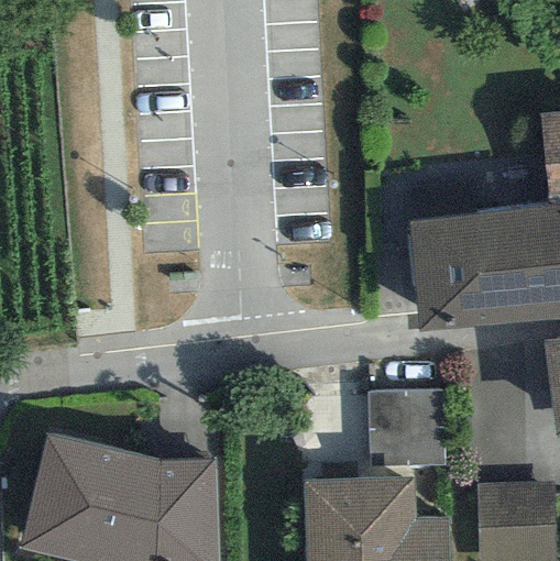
[(559,112),(540,116),(548,198),(559,196),(559,112)]
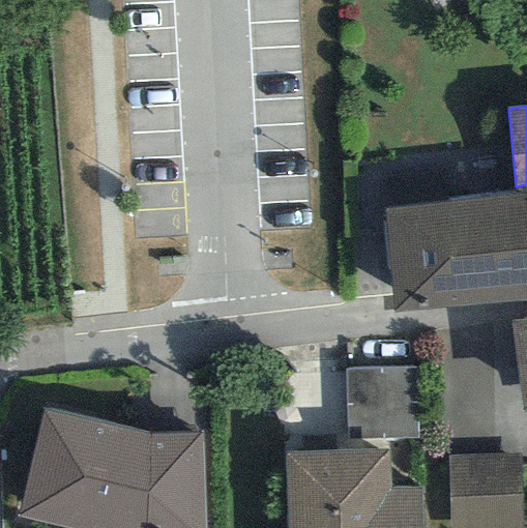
[(516,196),(505,197),(515,299),(526,298),(526,184),(516,186),(516,196)]
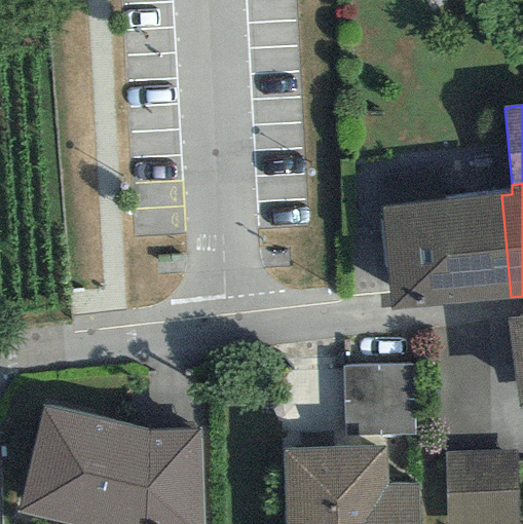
[(391,308),(511,297),(501,195),(382,204),(391,308)]
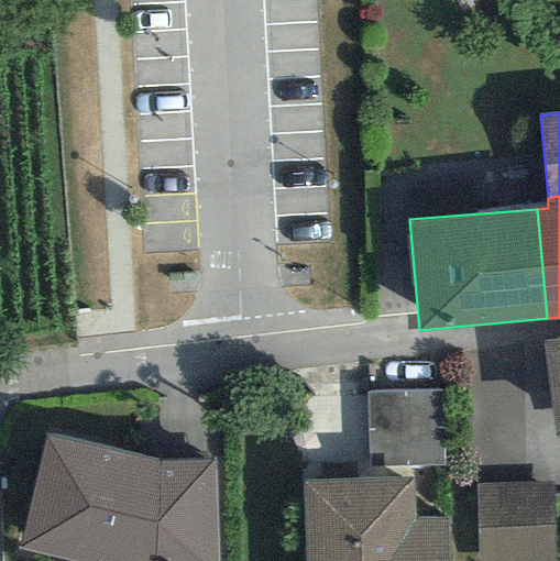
[(559,339),(542,340),(555,435),(559,433),(559,339)]
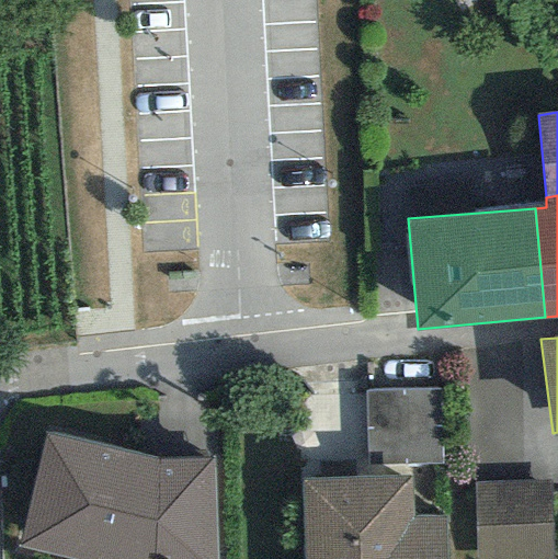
[(444,387),(366,388),(368,464),(445,461),(444,387)]
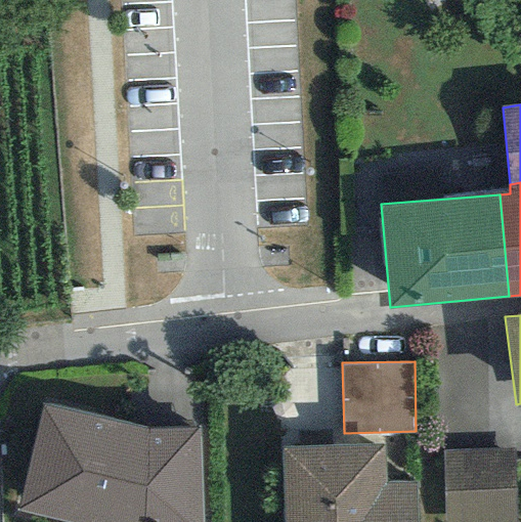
[(149,426),(44,402),(19,508),(79,521),(203,521),(201,427),(149,426)]
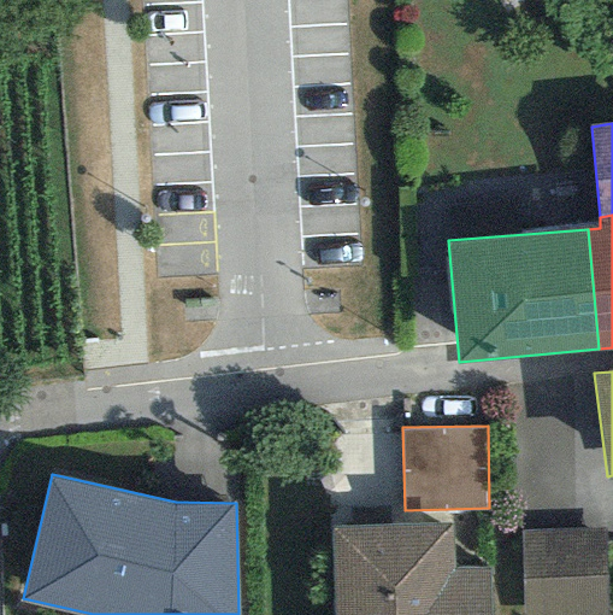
[(453,521),(332,525),(335,614),(491,614),(490,564),(454,566),(453,521)]
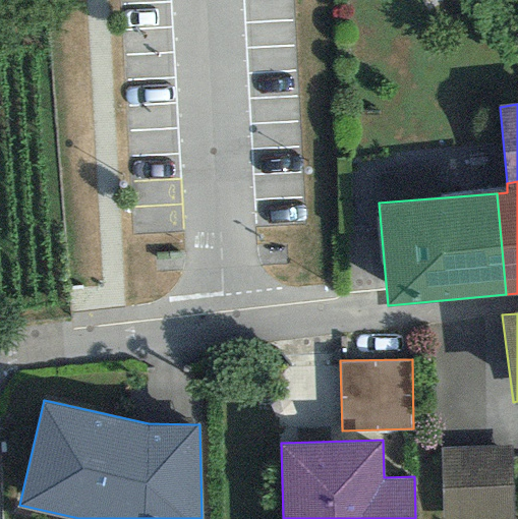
[(513,518),(512,445),(442,447),(444,518),(513,518)]
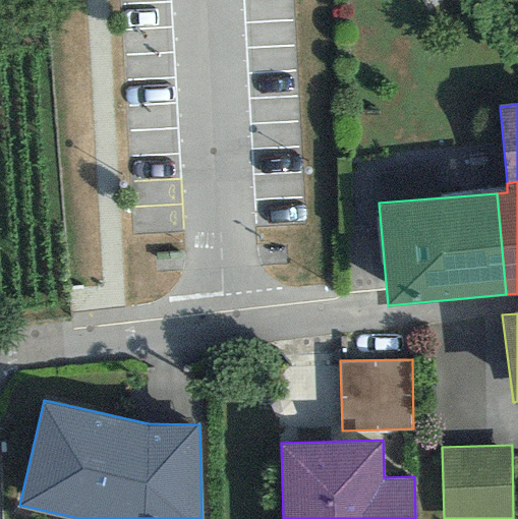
All buildings are outlined.
